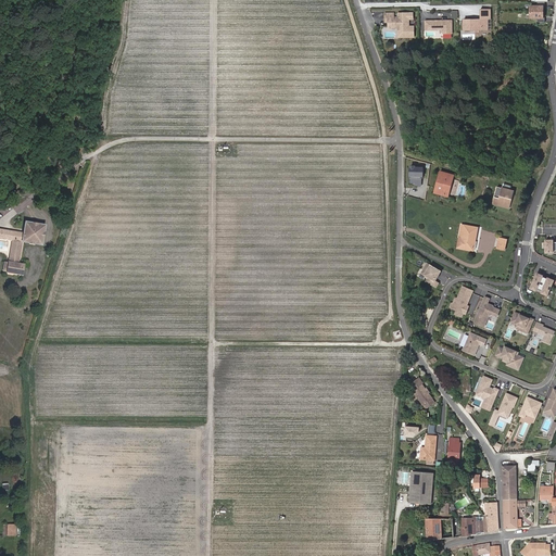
[(538,5),(531,5),(531,12),(544,12),(544,7),(545,7),(545,2),(538,2),(538,5)]
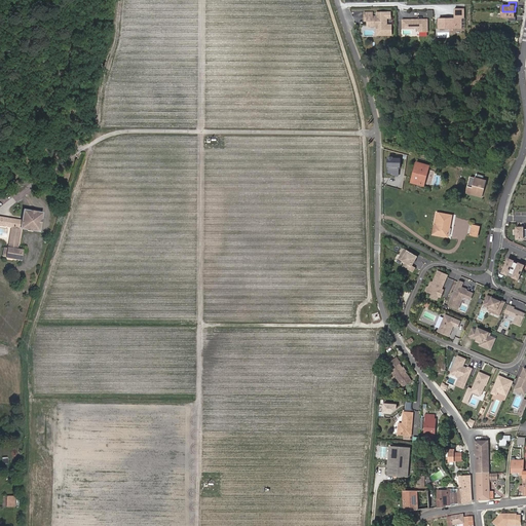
[(455,8),(455,17),(462,17),(462,28),(465,28),(465,8),(455,8)]
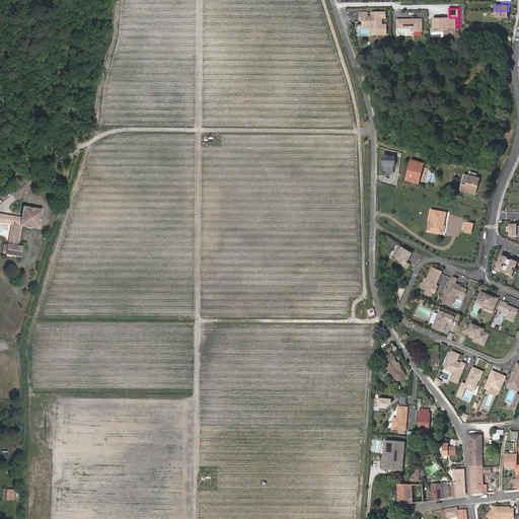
[(370,11),(361,11),(361,16),(365,16),(366,19),(364,19),(364,25),(369,25),(373,29),(373,34),(388,34),(388,23),(383,23),(380,21),(382,19),(384,19),(383,17),(387,17),(387,11),(373,11),(373,15),(370,15),(370,11)]
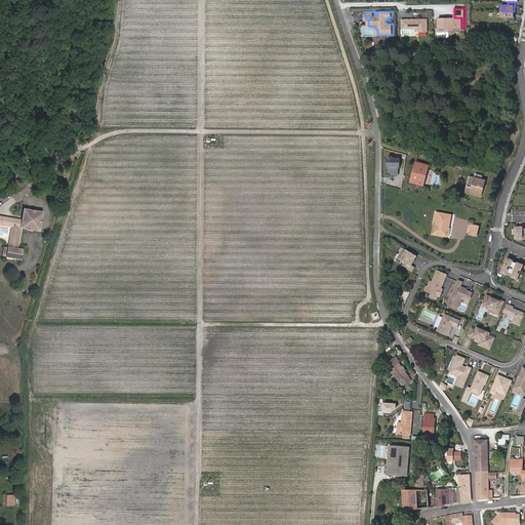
[(514,16),(514,11),(501,11),(501,17),(508,17),(508,21),(515,21),(515,16),(514,16)]
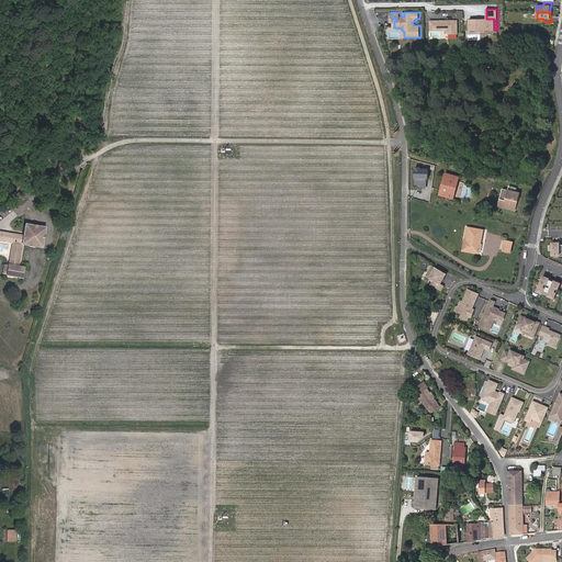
[(494,30),(494,19),(486,19),(470,20),(470,30),(494,30)]
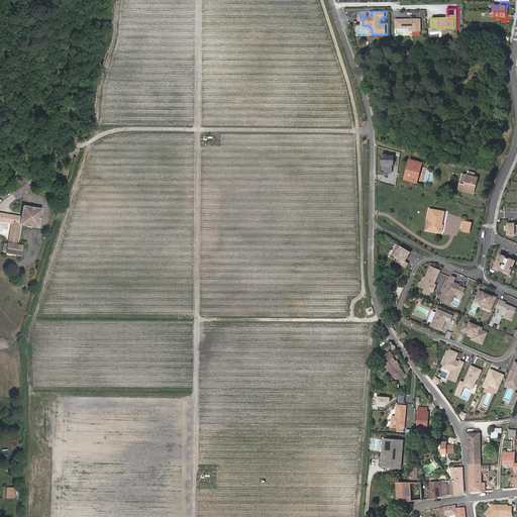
[(421,18),(397,18),(397,28),(411,28),(412,30),(421,30),(421,18)]
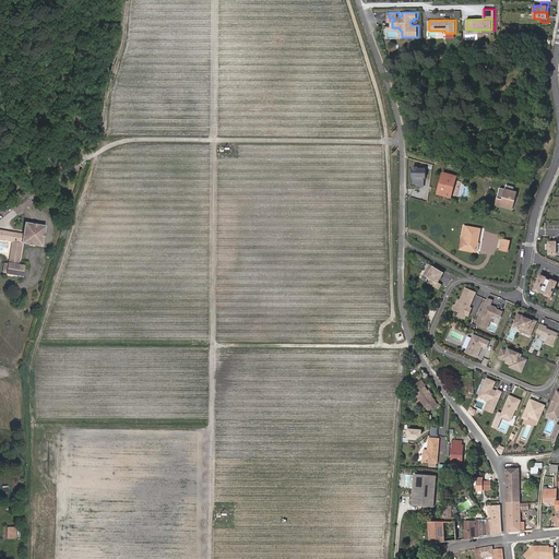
[(412,183),(425,185),(426,178),(429,178),(430,167),(414,166),(412,183)]
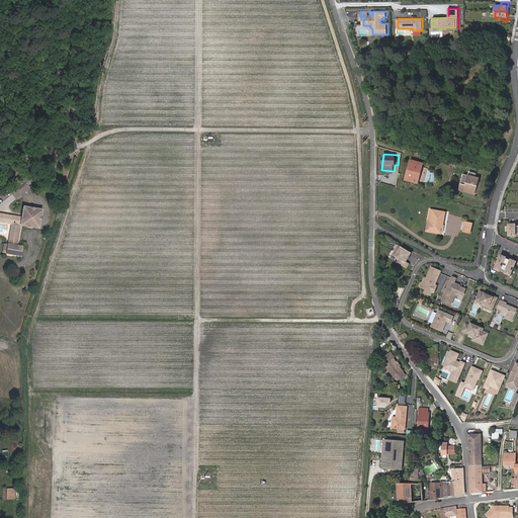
[(411,180),(411,181),(417,184),(423,165),(410,161),(408,170),(409,171),(407,179),(411,180)]
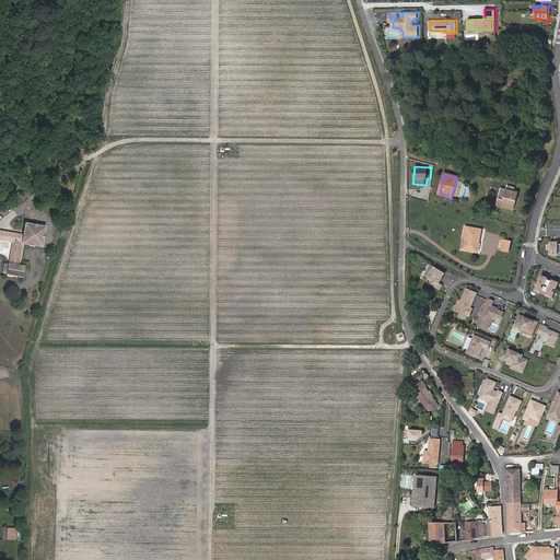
[(517,194),(501,188),(497,206),(513,210),(517,194)]
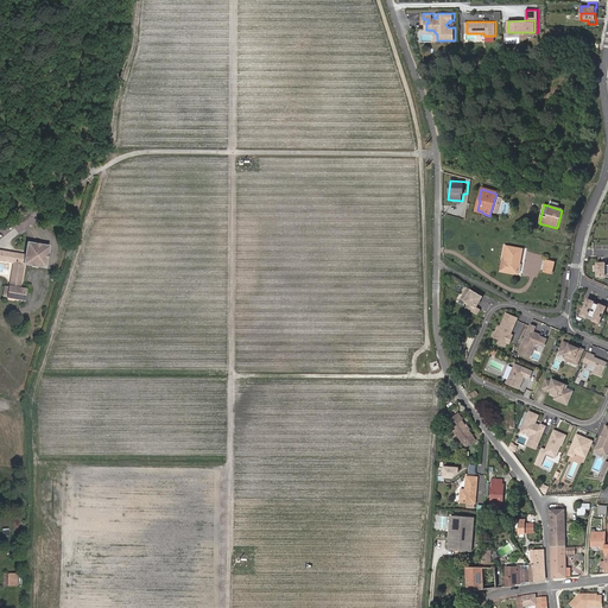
[(505,261),(502,260),(500,271),(518,274),(523,249),(508,247),(505,261)]
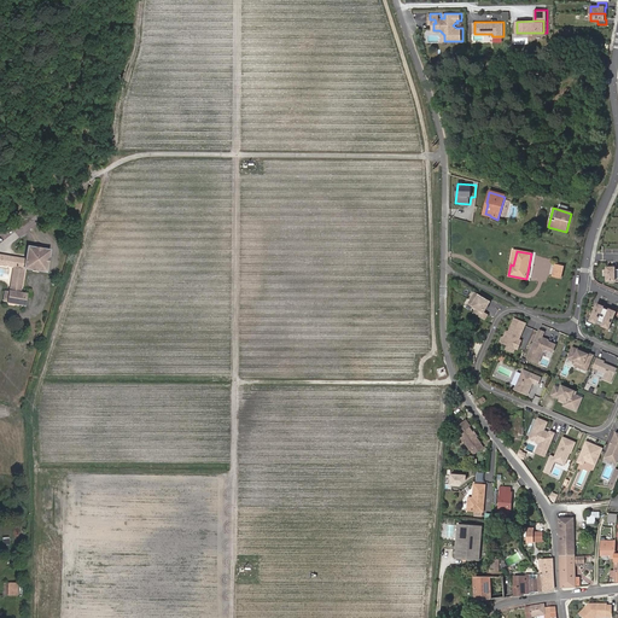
[(24,263),(0,260),(0,269),(12,272),(22,272),(22,270),(41,273),(44,254),(25,252),(24,263)]
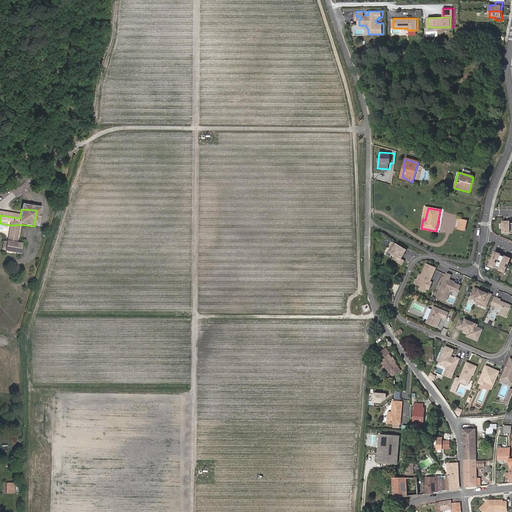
[(460,219),(458,228),(465,229),(466,220),(460,219)]
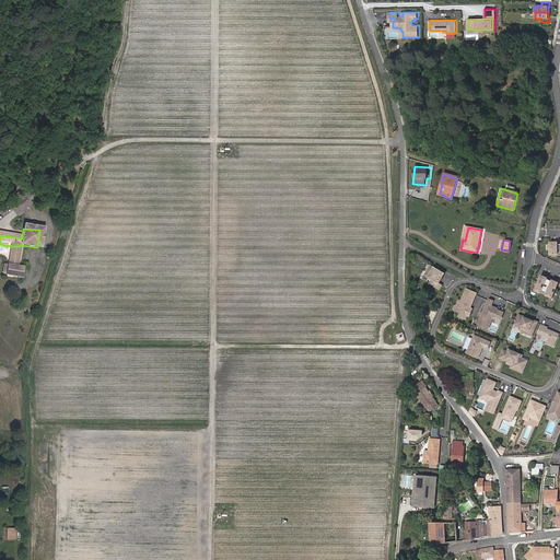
[(557,242),(550,242),(550,254),(557,254),(557,253),(559,252),(559,243),(557,244),(557,242)]
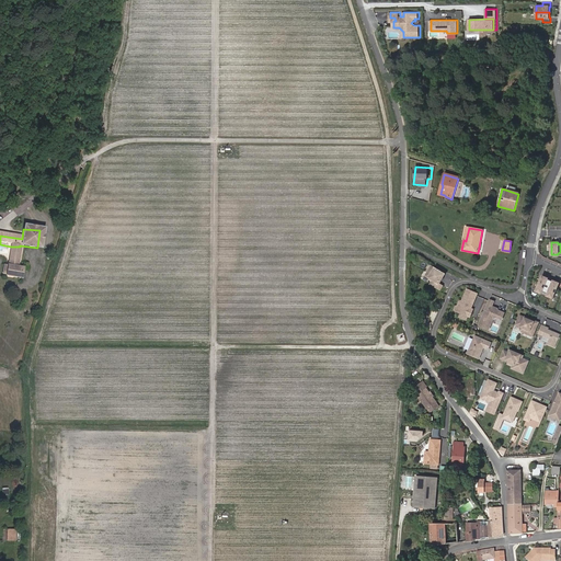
[(11,247),(9,264),(18,265),(20,247),(11,247)]
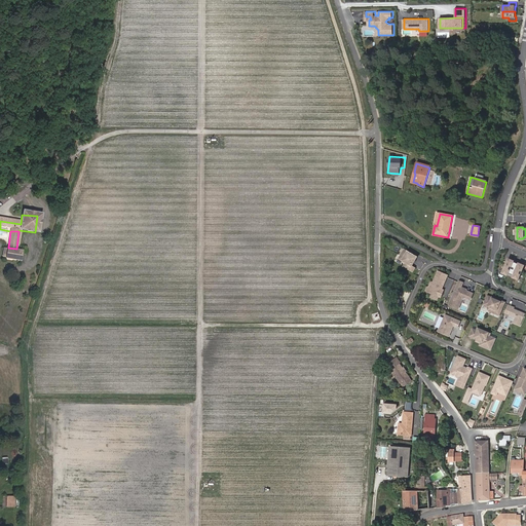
[(16,249),(8,248),(7,253),(6,261),(20,263),(21,254),(13,253),(13,251),(16,251),(16,249)]
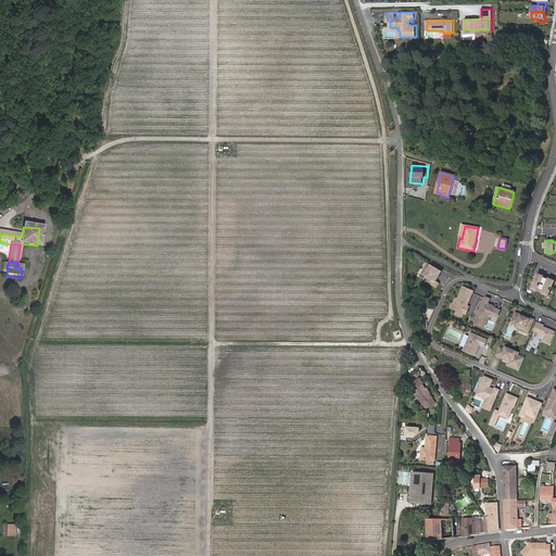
[(441,272),(427,263),(421,273),(429,277),(426,281),(437,287),(439,282),(436,280),(441,272)]
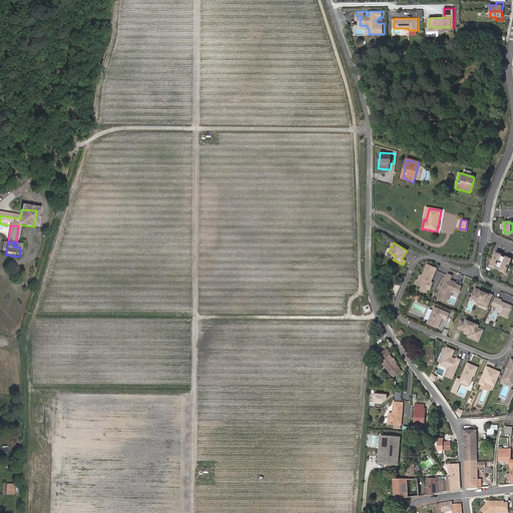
[(496,252),(490,266),(495,268),(496,266),(500,254),(501,254),(496,252)]
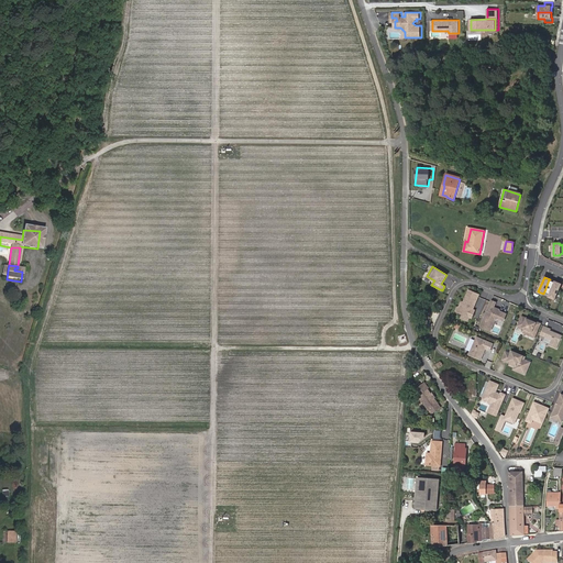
[(549,279),(544,291),(550,294),(555,282),(549,279)]
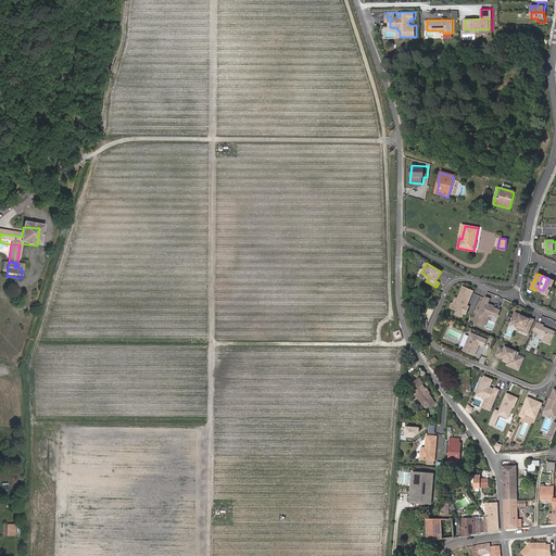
[(547,295),(554,280),(548,278),(543,290),(542,293),(547,295)]
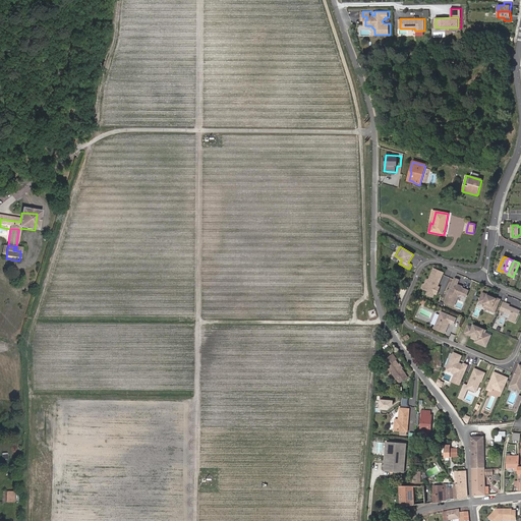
[(437,294),(440,287),(438,286),(436,285),(437,283),(439,284),(444,273),(433,268),(429,279),(426,280),(425,283),(426,286),(424,289),(428,291),(426,294),(432,297),(435,293),(437,294)]
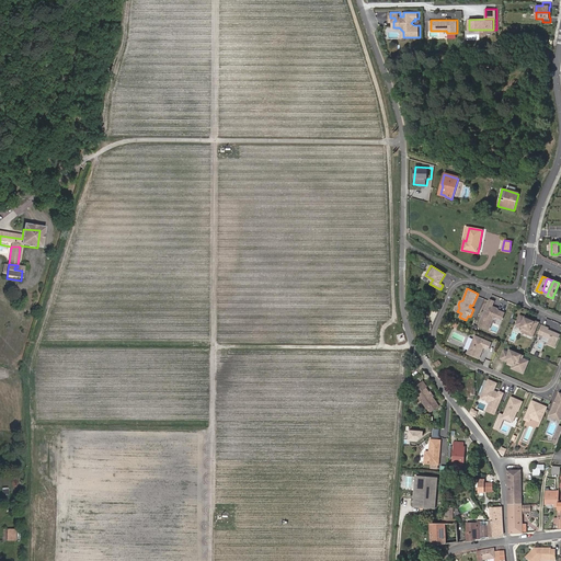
[(502,320),(504,312),(491,307),(494,301),(490,299),(479,325),(489,330),(493,319),(496,318),(502,320)]
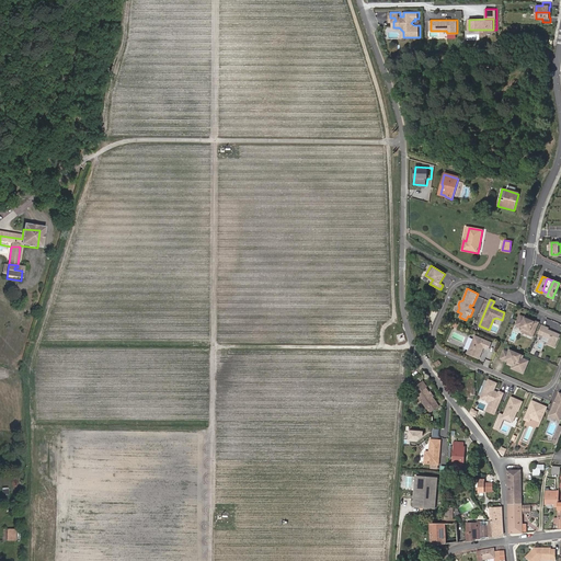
[(533,335),(538,322),(534,320),(534,321),(530,320),(530,319),(525,317),(519,316),(516,324),(521,327),(521,328),(522,331),(533,335)]
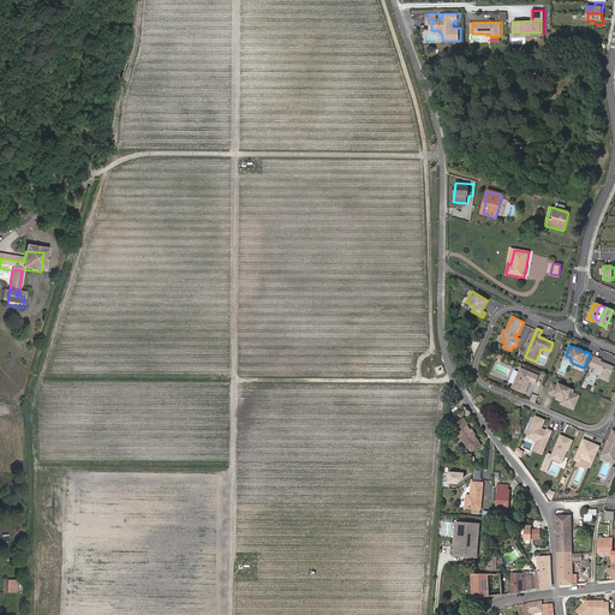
[(538,362),(543,364),(548,357),(542,353),(538,362)]
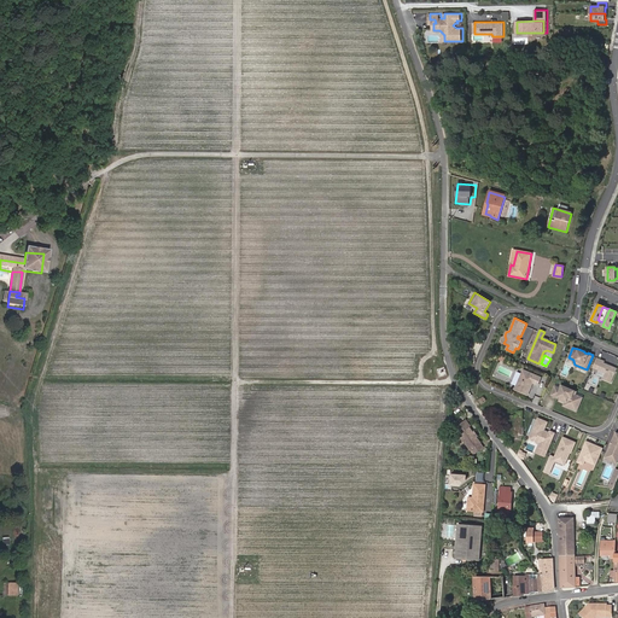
[(611,383),(617,368),(604,362),(600,361),(601,360),(596,357),(593,367),(605,373),(602,379),(611,383)]
